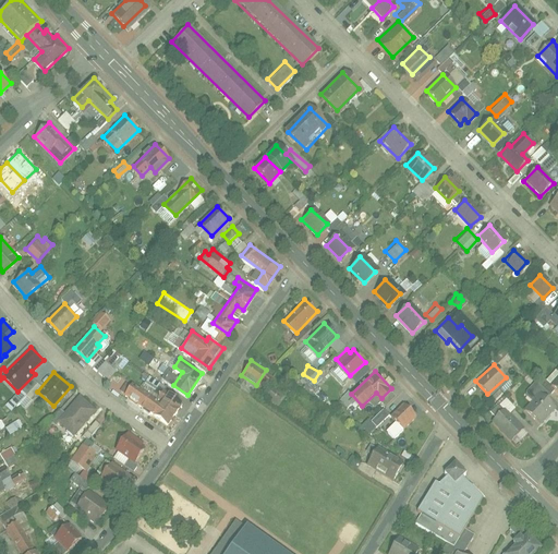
[(557,372),(548,384),(557,392),(557,372)]
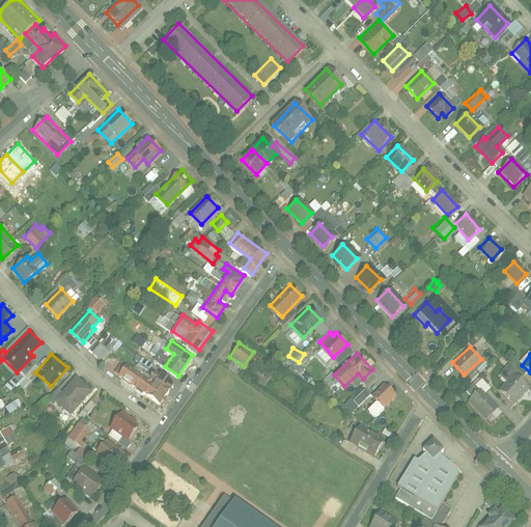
[(136,385),(144,375),(127,362),(119,373),(136,385)]
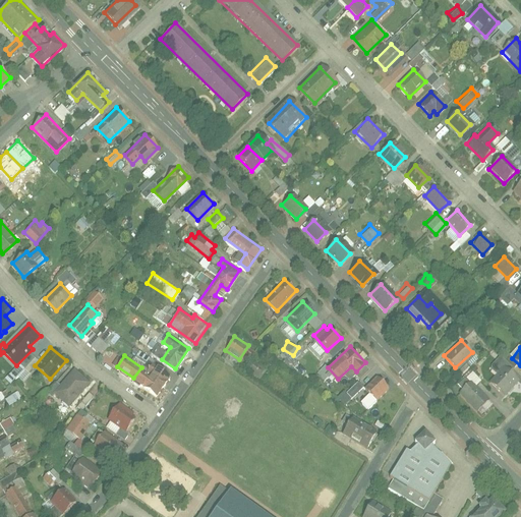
[(157,394),(171,372),(157,363),(150,374),(141,367),(133,378),(157,394)]
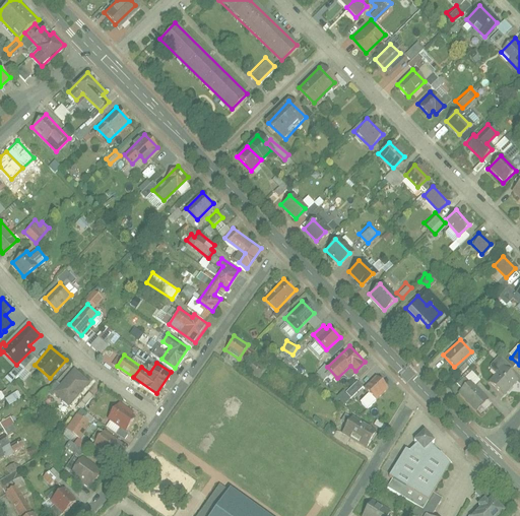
[(90,379),(73,365),(53,390),(69,403),(90,379)]
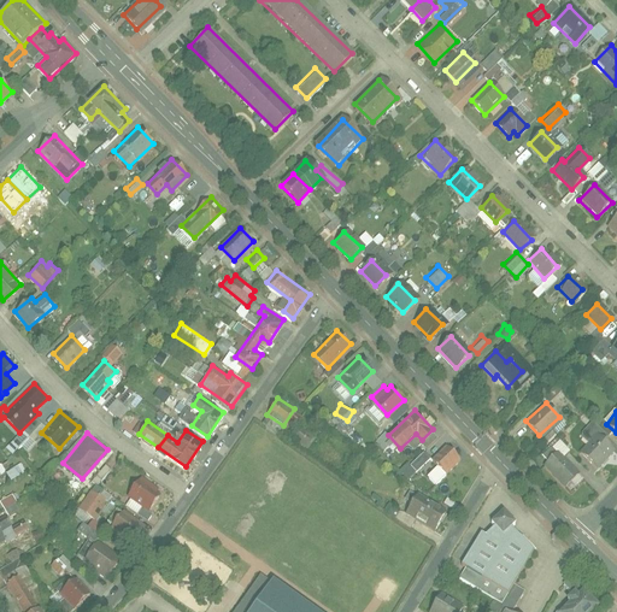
[(610,445),(597,434),(581,452),(595,463),(610,445)]
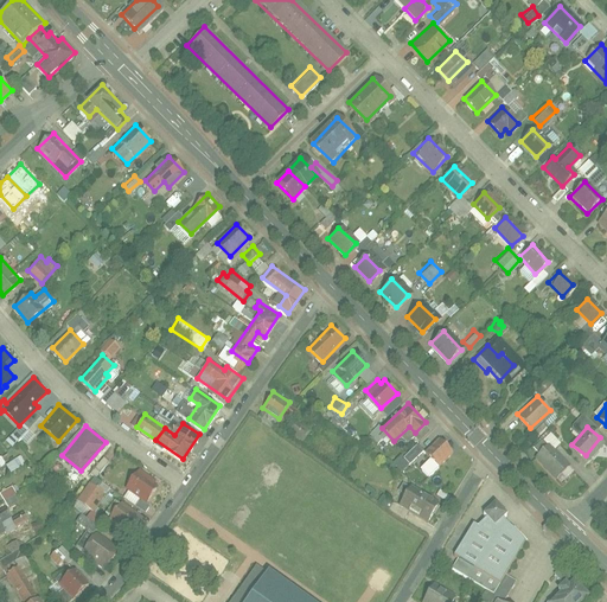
[(453,450),(439,436),(425,449),(439,463),(453,450)]
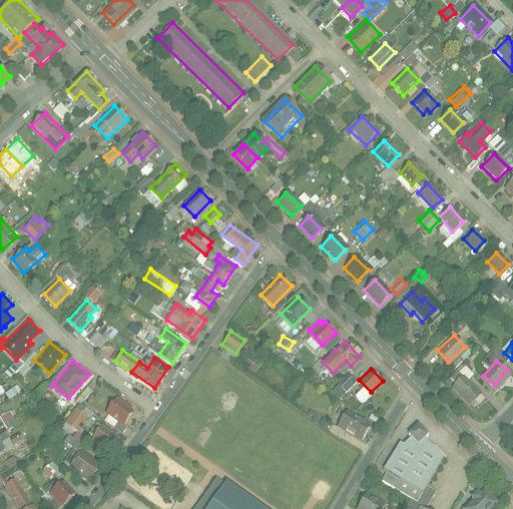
[(352,373),(333,391),(339,396),(357,378),(352,373)]
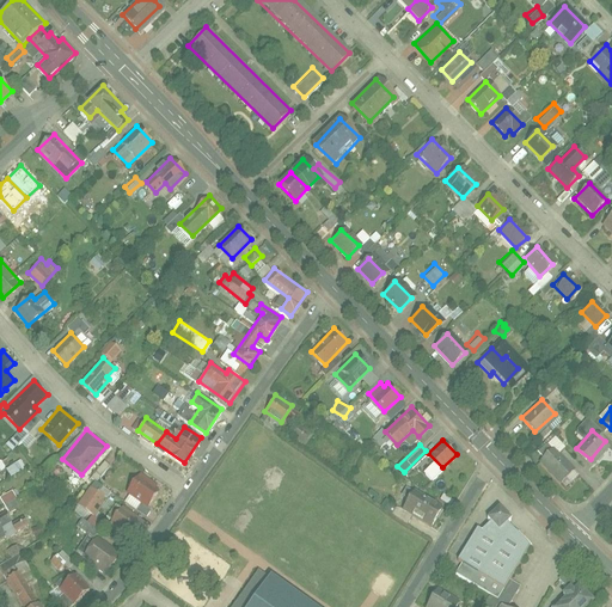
[(573,467),(552,446),(540,458),(561,479),(573,467)]
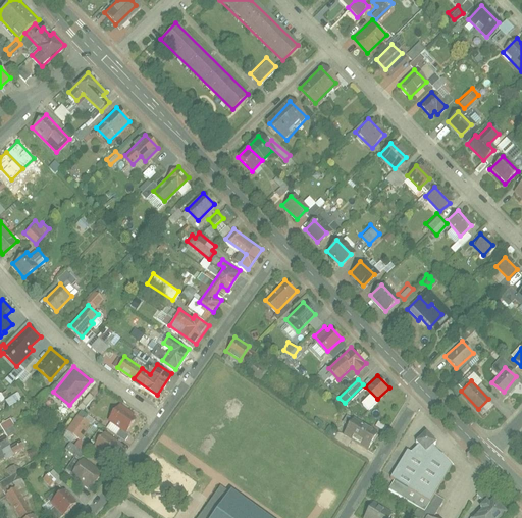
[(16,389),(3,397),(7,404),(20,395),(16,389)]
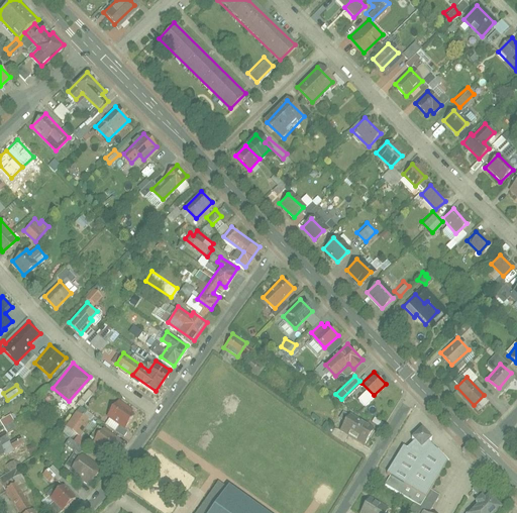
[(117,402),(108,415),(126,427),(134,414),(117,402)]
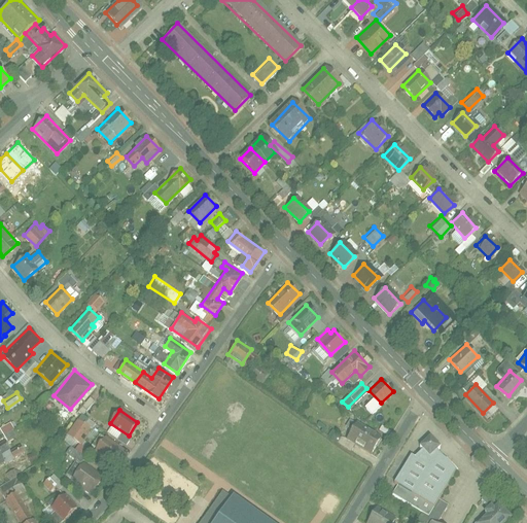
[(92,425),(77,416),(68,431),(81,441),(92,425)]
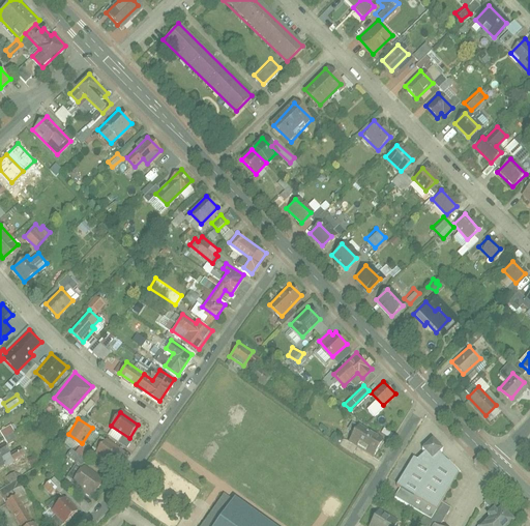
[(8,421),(0,427),(0,432),(5,441),(16,435),(8,421)]
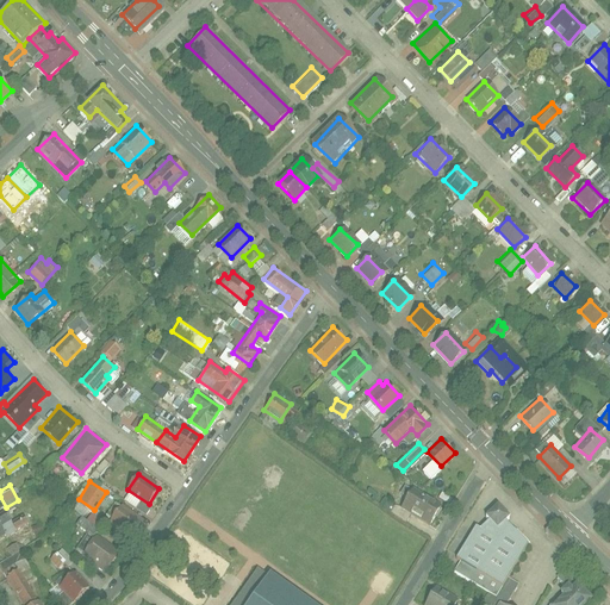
[(442,503),(412,486),(402,506),(430,523),(442,503)]
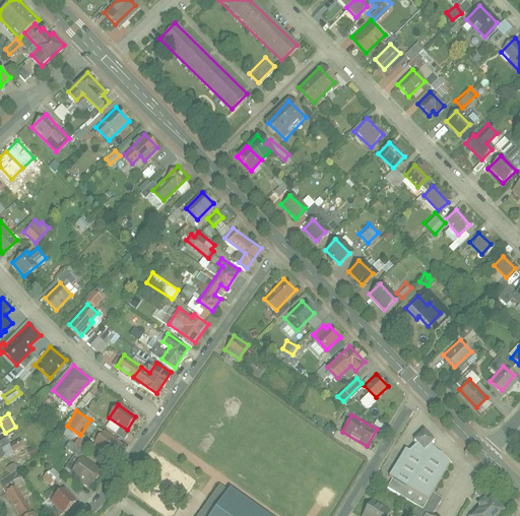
[(110,459),(123,442),(105,428),(91,445),(110,459)]
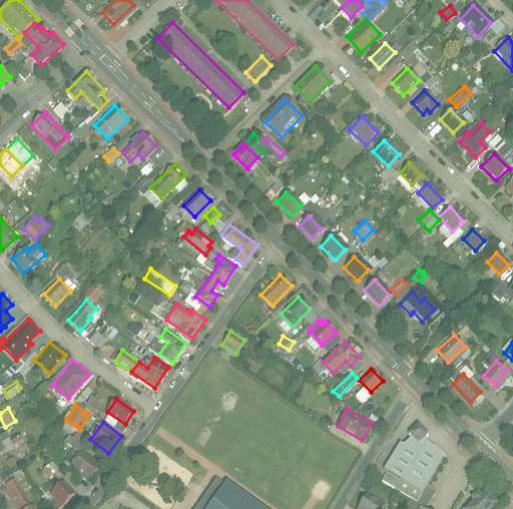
[(427,434),(415,423),(404,431),(408,437),(402,444),(398,443),(383,468),(386,471),(382,477),(418,500),(441,456),(424,437),(427,434)]
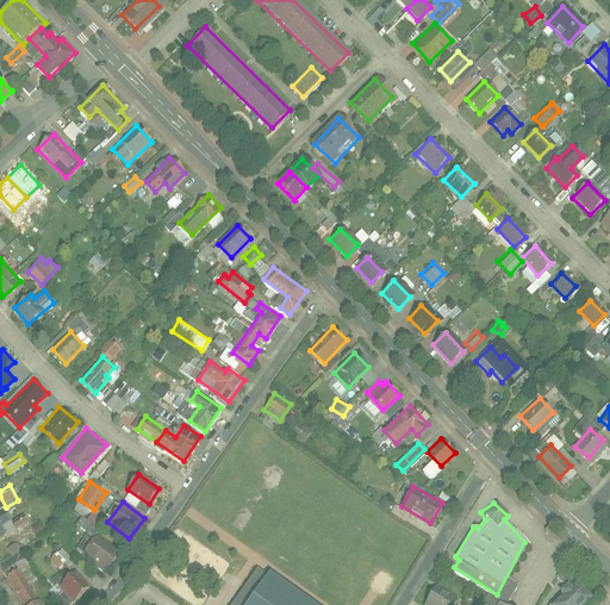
[(5,510),(0,512),(0,536),(16,528),(5,510)]
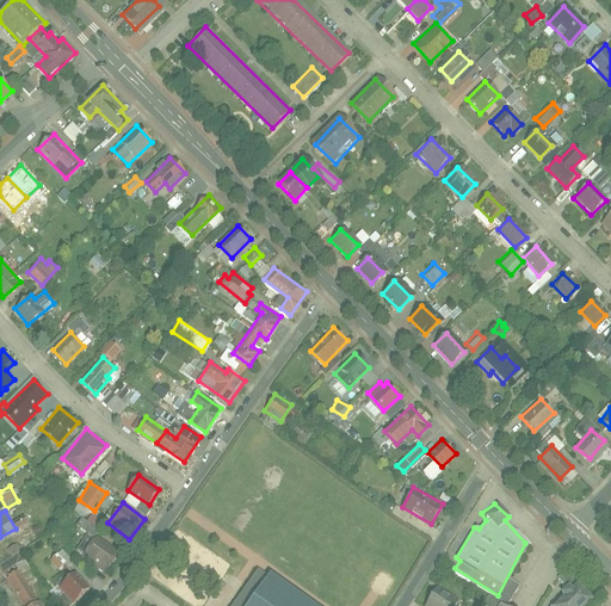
[(97,533),(81,554),(105,572),(121,550),(97,533)]
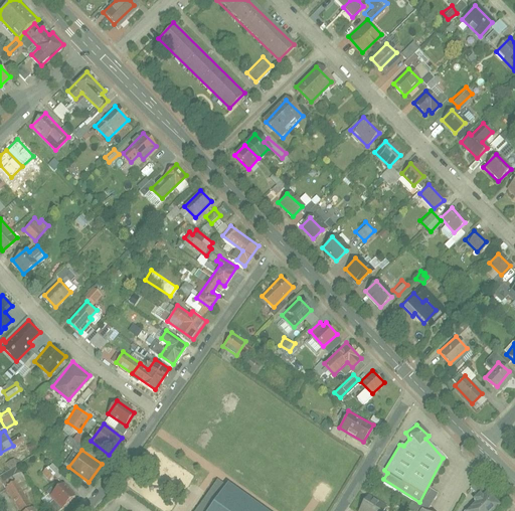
[(7,466),(14,462),(11,457),(4,461),(7,466)]
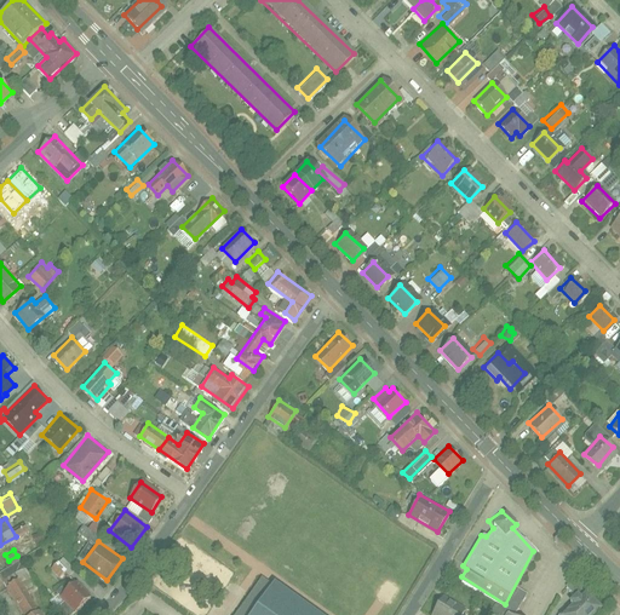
[(49,564),(58,574),(63,569),(67,574),(75,565),(61,552),(49,564)]
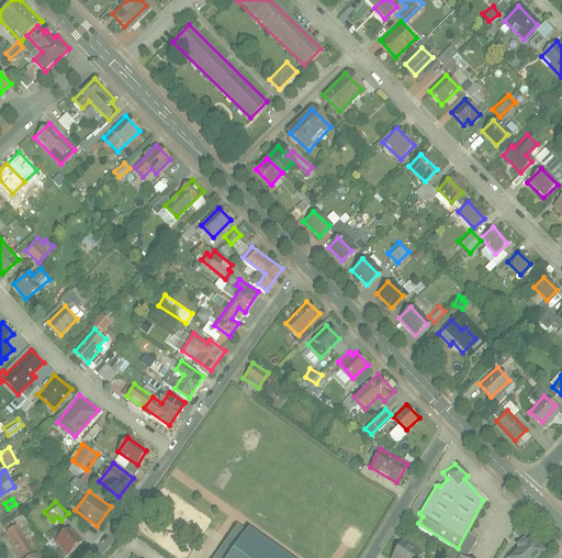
[(24,557),(38,557),(19,524),(8,531),(24,557)]
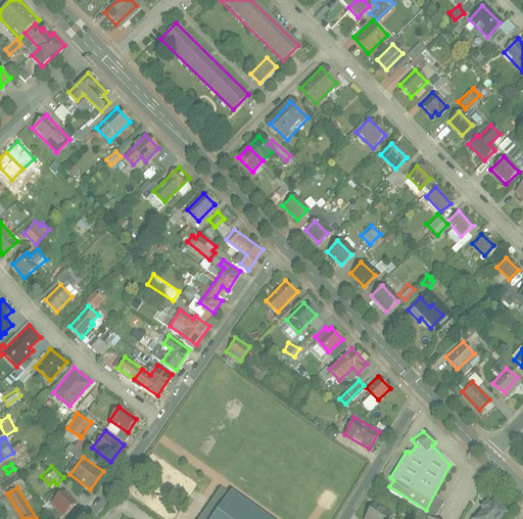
[(270,518),(228,487),(204,518),(195,518),(194,518),(270,518)]
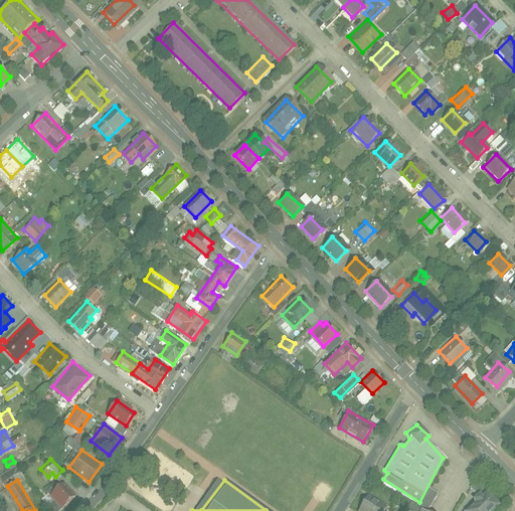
[(63,481),(49,494),(61,507),(75,493),(63,481)]
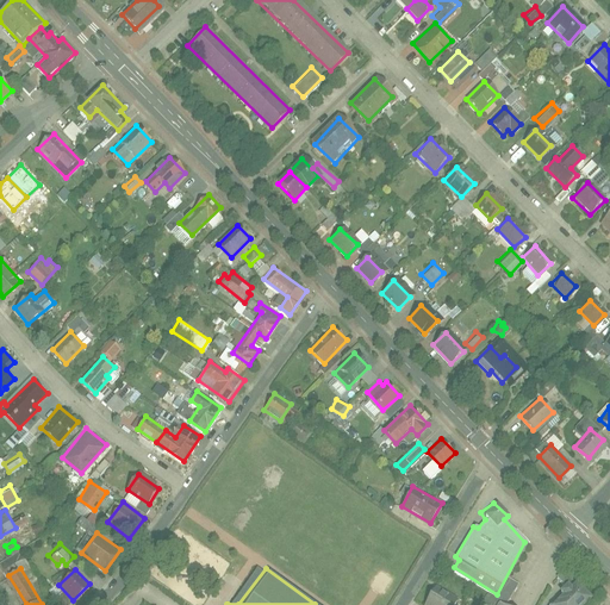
[(582,604),(591,597),(573,579),(561,590),(565,593),(558,599),(559,600),(552,604),(551,603),(548,604),(582,604)]
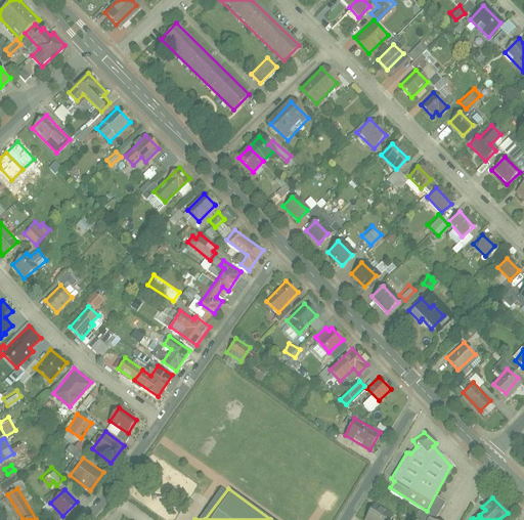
[(390,519),(395,513),(375,503),(364,519),(390,519)]
